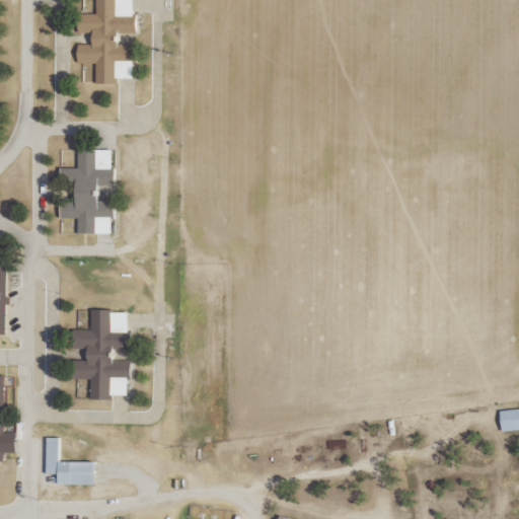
[(133,78),(132,44),(117,45),(117,33),(134,32),(132,0),(106,0),(95,0),(96,13),(77,14),(78,32),(92,32),(92,44),(77,45),(78,63),(95,63),(96,84),(117,83),(117,78),(133,78)]
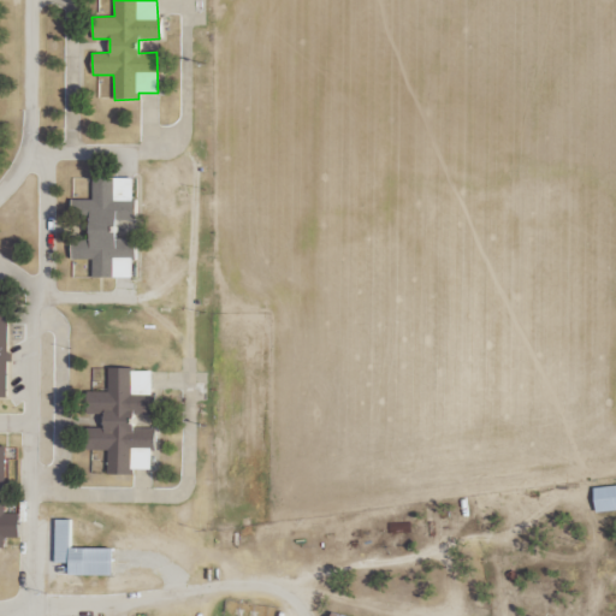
[(134,277),(132,238),(116,240),(114,220),(134,219),(132,177),(92,177),(93,199),(71,200),(72,214),(89,213),(89,240),(70,241),(70,260),(92,259),(93,278),(134,277)]
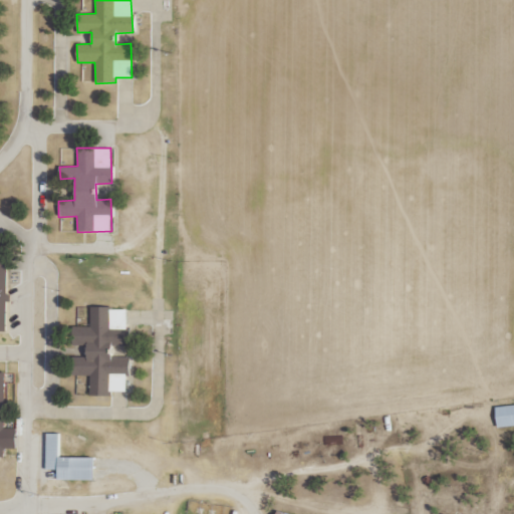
[(126,307),(89,307),(90,326),(71,326),(71,345),(85,345),(85,356),(72,357),(72,375),(89,375),(89,396),(110,396),(110,392),(127,392),(126,357),(110,357),(109,345),(126,345),(126,307)]
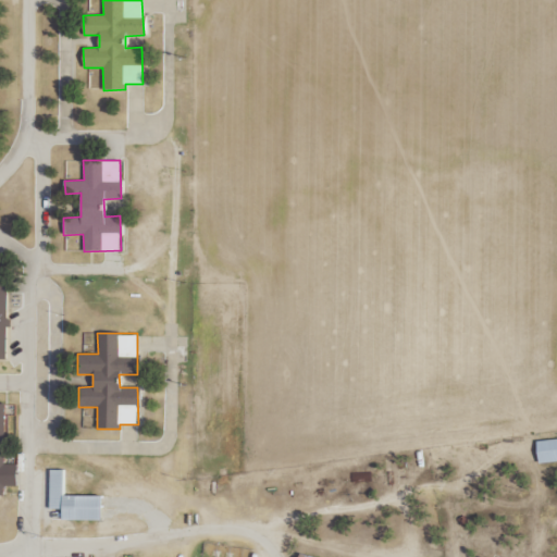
[(0,400),(0,494),(3,495),(3,486),(15,486),(15,465),(3,465),(3,400),(0,400)]
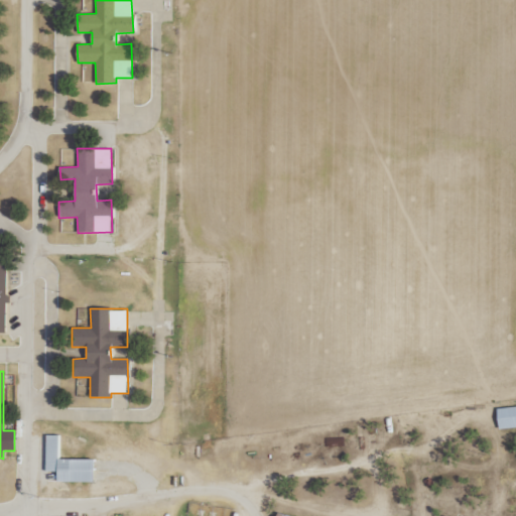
[(499,429),(515,426),(515,405),(496,409),(499,429)]
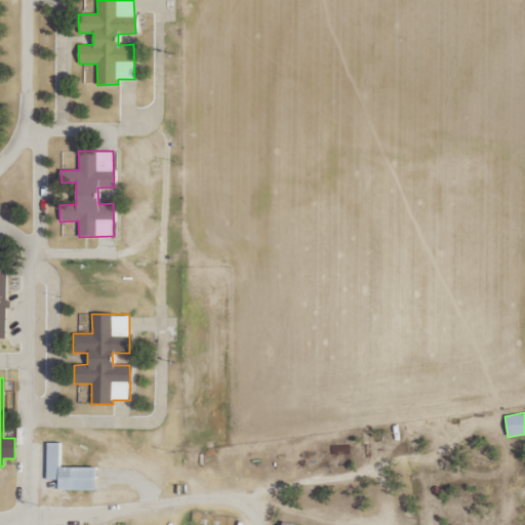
[(95,490),(95,468),(59,467),(59,443),(46,443),(46,479),(58,479),(57,490),(95,490)]
